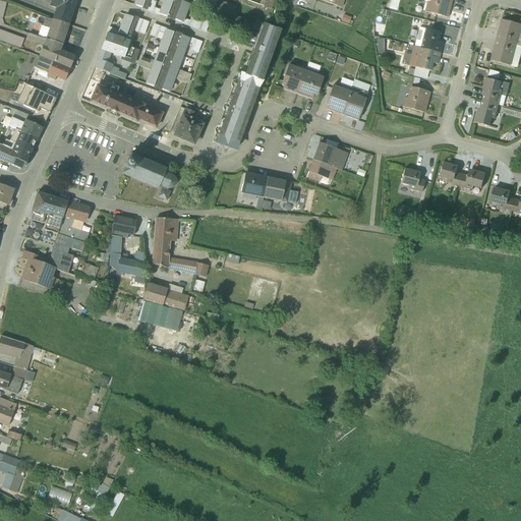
[(74,5),(60,0),(51,0),(49,6),(56,9),(52,19),(68,25),(74,5)]
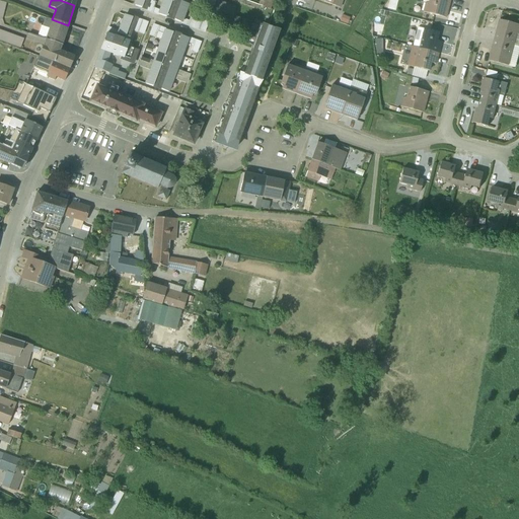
[(135,0),(134,6),(142,9),(143,7),(146,8),(145,11),(151,13),(151,12),(155,1),(153,0),(135,0)]
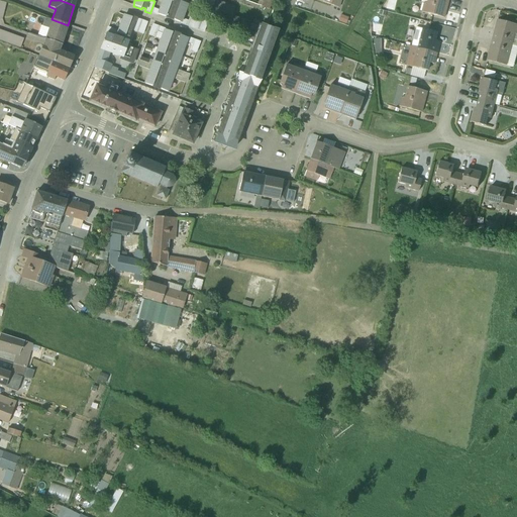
[(172,20),(180,23),(179,24),(203,32),(207,21),(190,15),(188,21),(181,19),(186,4),(174,0),(162,0),(162,3),(154,1),(150,12),(166,18),(167,16),(172,18),(172,20)]
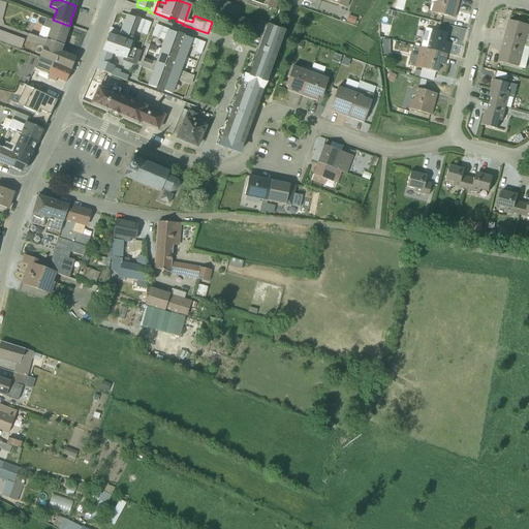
[(193,0),(193,1),(217,9),(219,0),(193,0)]
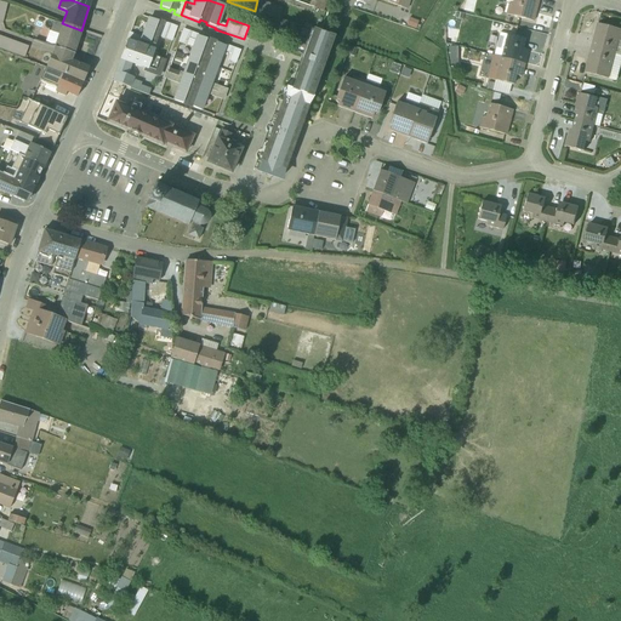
[(326,0),(311,0),(309,6),(323,11),(326,0)]
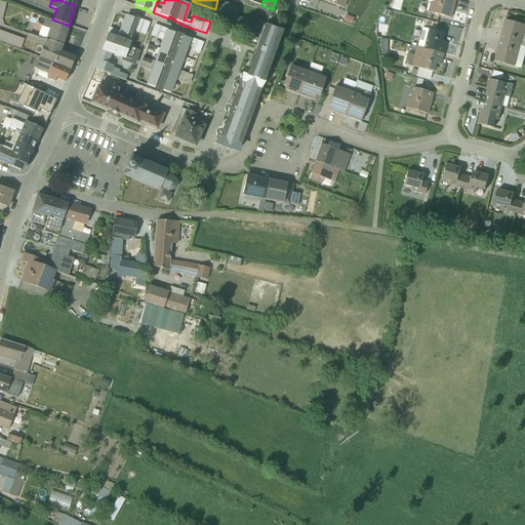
[(356,0),(354,0),(351,10),(361,14),(365,3),(356,0)]
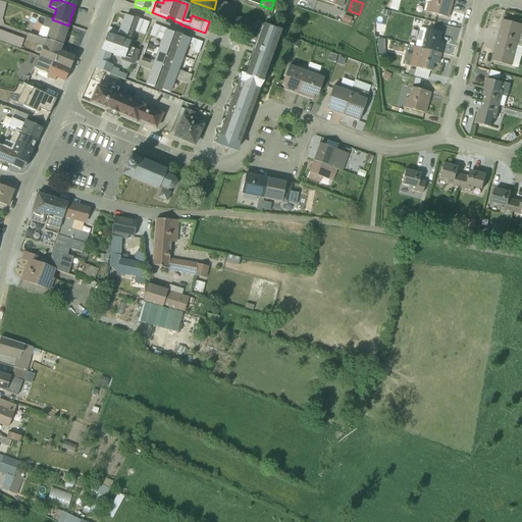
[(449,18),(453,0),(430,0),(429,3),(427,3),(424,12),(425,12),(449,18)]
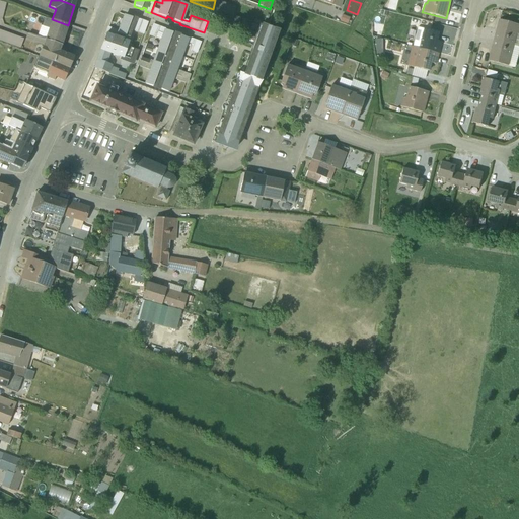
[(352,17),(342,12),(339,18),(349,24),(352,17)]
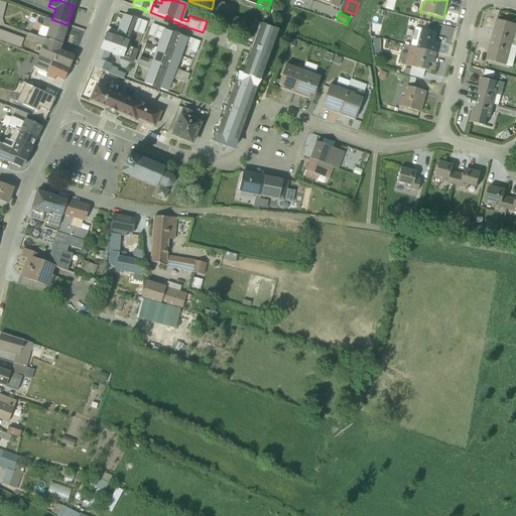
[(135,19),(124,15),(117,33),(128,37),(131,30),(142,35),(147,22),(136,18),(135,19)]
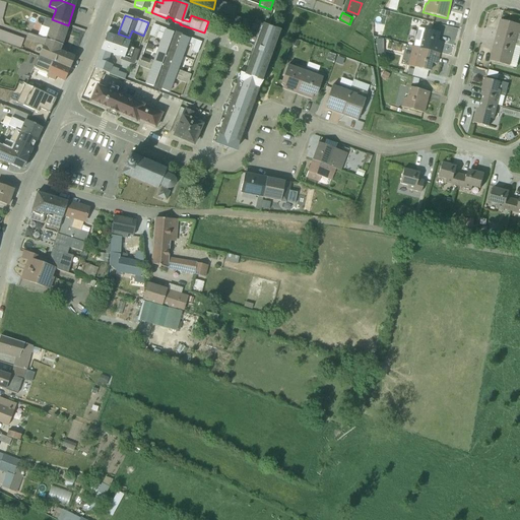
[(62,46),(69,25),(68,25),(52,19),(45,17),(42,26),(41,25),(37,37),(62,46)]
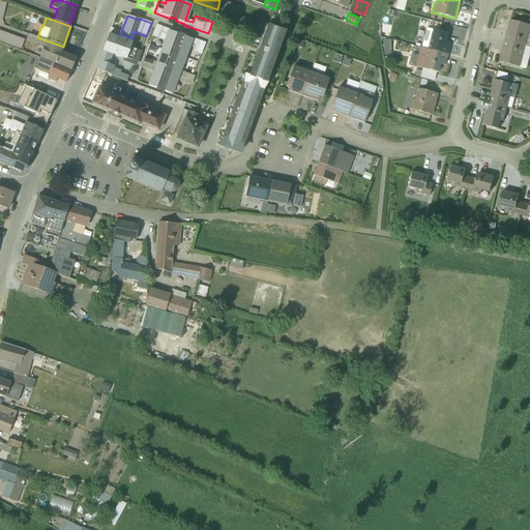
[(529,48),(529,25),(509,21),(504,41),(529,48)]
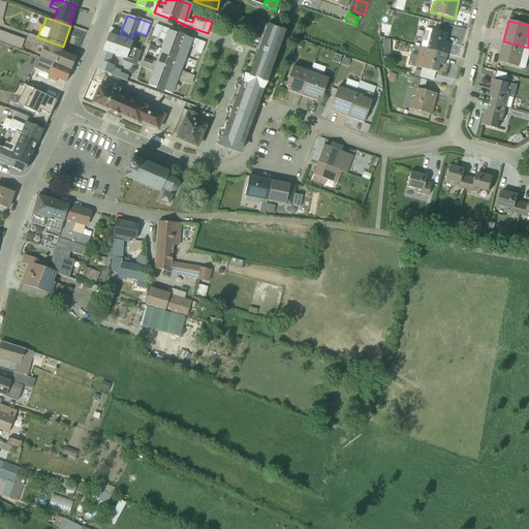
[(148,86),(170,94),(176,81),(190,86),(193,76),(180,71),(184,59),(187,50),(200,55),(205,43),(191,38),(191,39),(182,36),(182,37),(176,35),(177,34),(167,31),(168,30),(155,25),(151,37),(163,42),(156,63),(142,58),(138,67),(153,71),(148,86)]
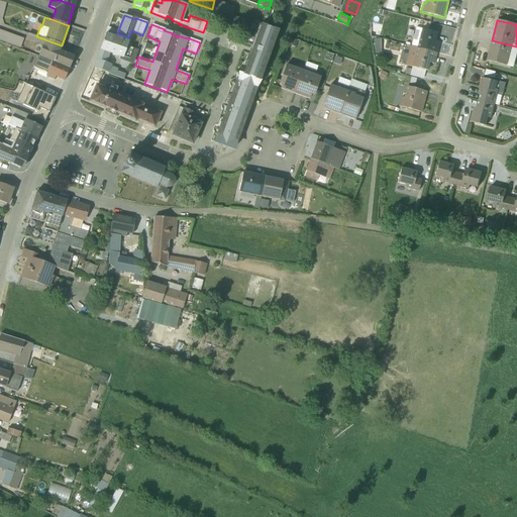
[(276,31),(261,26),(242,75),(259,81),(276,31)]
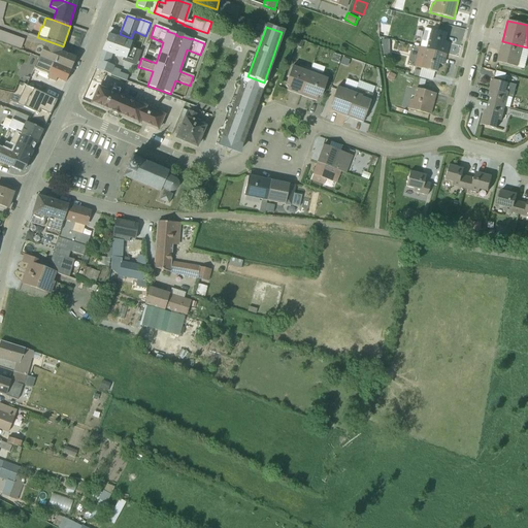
[(123,62),(135,66),(140,52),(139,52),(139,51),(138,54),(128,51),(131,43),(131,42),(118,38),(121,32),(109,28),(106,34),(107,35),(95,69),(126,81),(128,76),(120,73),(120,71),(113,68),(113,66),(109,65),(112,56),(124,60),(123,62)]
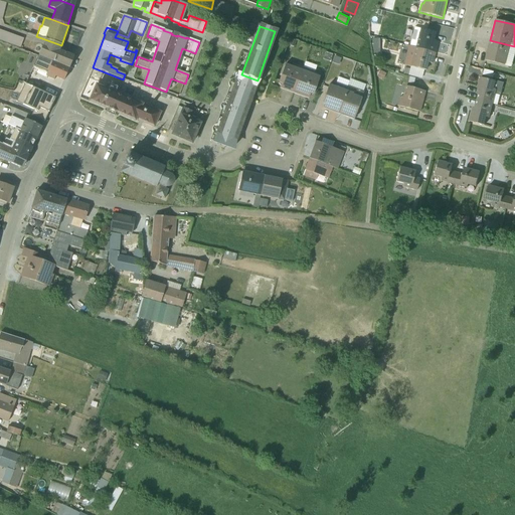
[(436,33),(414,27),(409,46),(435,53),(438,42),(434,41),(436,33)]
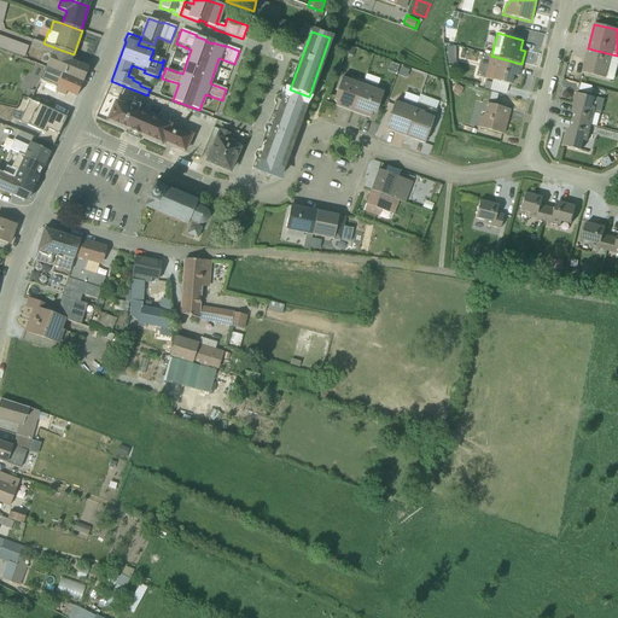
[(28,46),(0,36),(0,48),(23,58),(24,58),(28,46)]
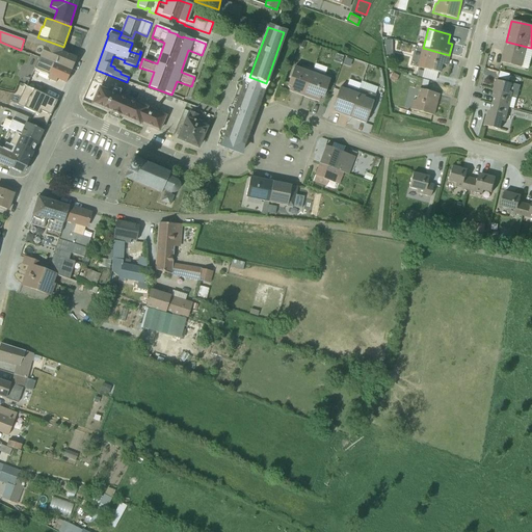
[(46,42),(38,59),(71,71),(76,59),(61,53),(63,48),(46,42)]
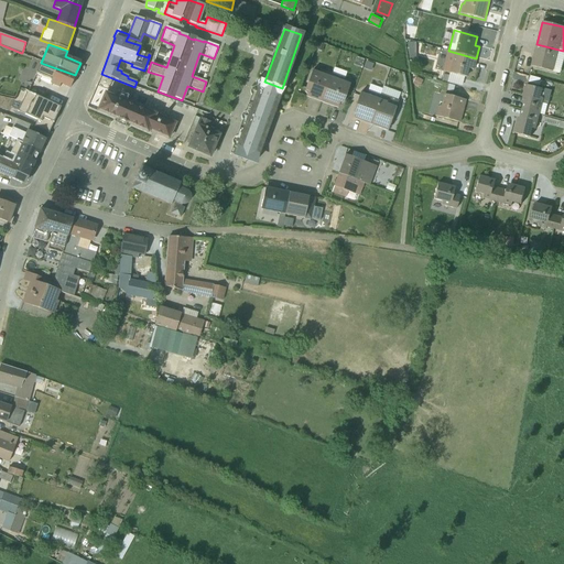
[(563,58),(563,51),(537,44),(531,66),(560,74),(563,58)]
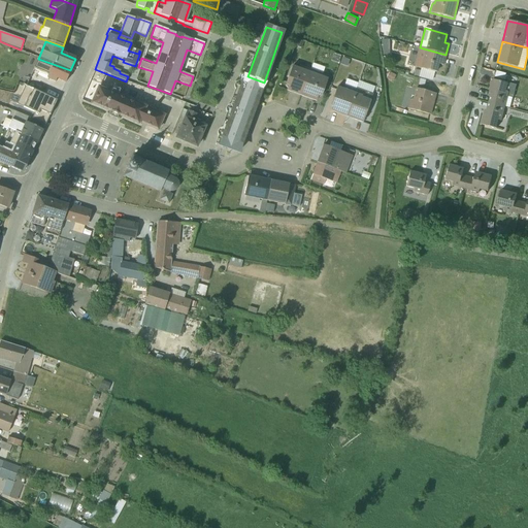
[(419,47),(414,67),(421,68),(418,77),(431,80),(434,72),(436,72),(438,65),(443,66),(446,55),(420,47),(419,47)]
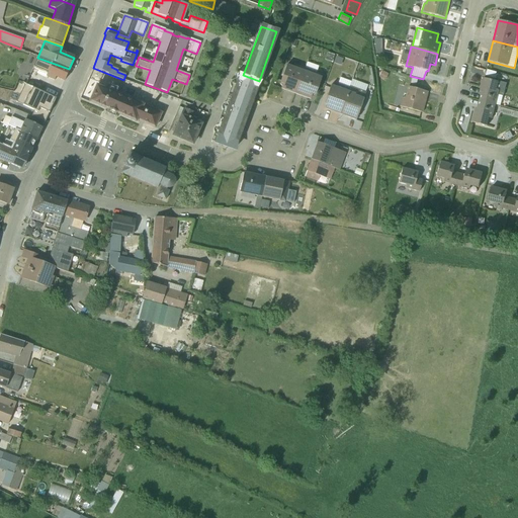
[(334,55),(327,53),(324,60),(332,63),(334,55)]
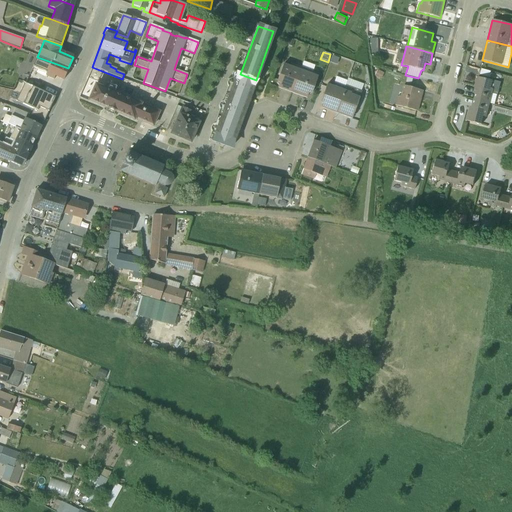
[(332,56),(329,62),(336,65),(339,59),(332,56)]
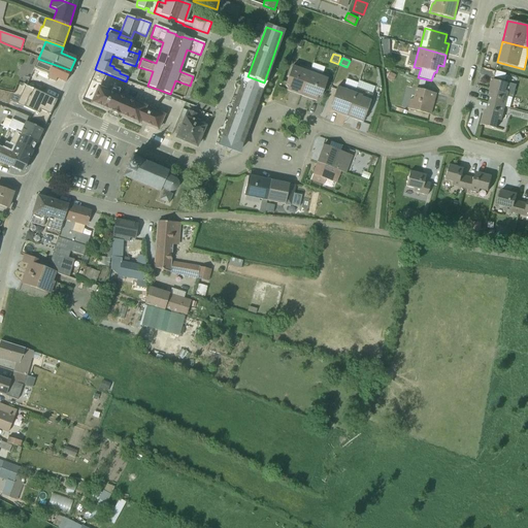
[(38,59),(26,86),(45,95),(51,79),(55,81),(56,78),(65,83),(70,70),(38,59)]
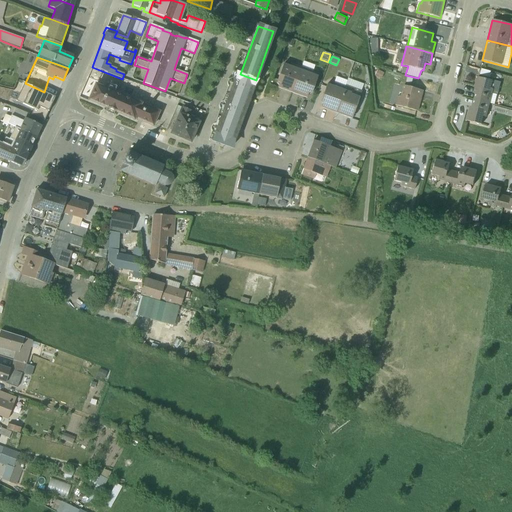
[(291,93),(305,98),(307,94),(310,95),(316,77),(311,75),(314,66),(303,62),(301,67),(291,93)]
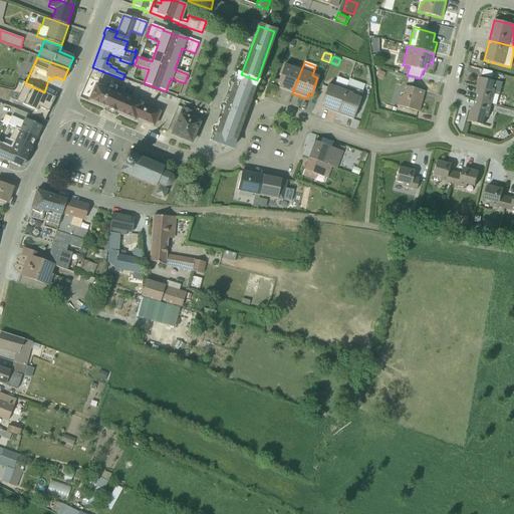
[(280,84),(278,88),(292,93),(302,67),(290,63),(289,66),(284,64),(277,83),(280,84)]
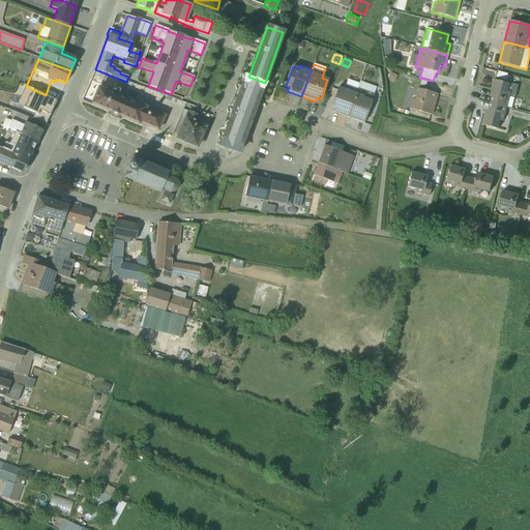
[(390,72),(387,79),(393,82),(396,76),(390,72)]
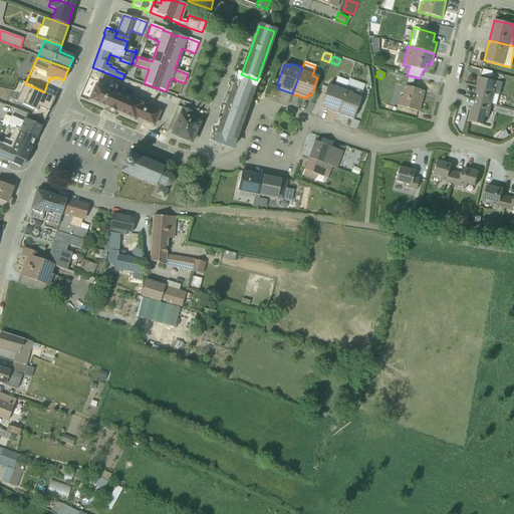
[(232,149),(257,80),(241,74),(234,71),(231,79),(230,80),(229,80),(228,81),(228,82),(227,84),(227,85),(228,86),(228,87),(223,102),(222,102),(221,103),(220,104),(219,105),(219,106),(219,107),(220,109),(215,124),(214,125),(213,125),(212,126),(211,127),(211,129),(211,131),(211,132),(212,133),(209,141),(232,149)]
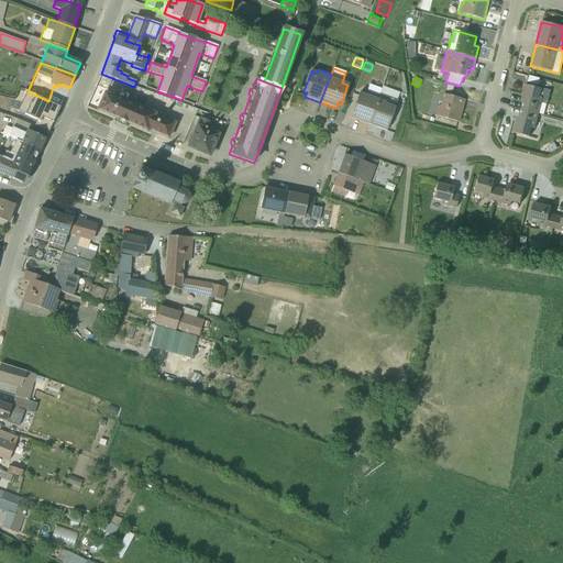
[(368,125),(381,89),(368,85),(365,96),(359,94),(351,113),(354,114),(353,120),(368,125)]
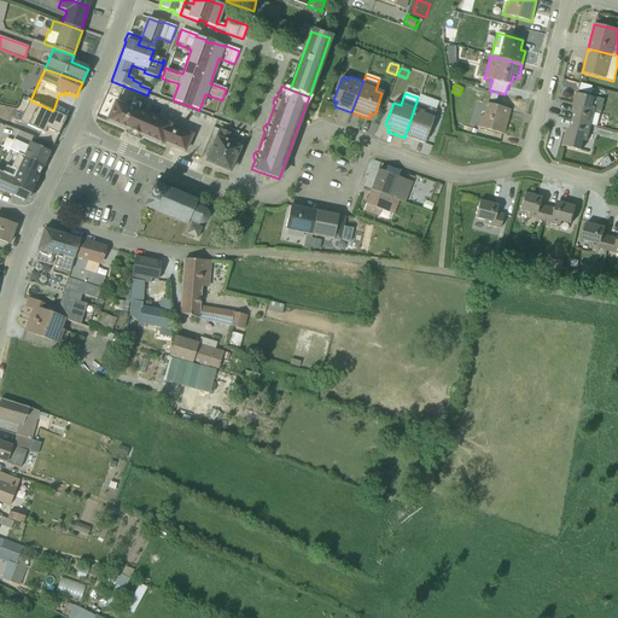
[(490,93),(488,103),(495,105),(497,94),(490,93)]
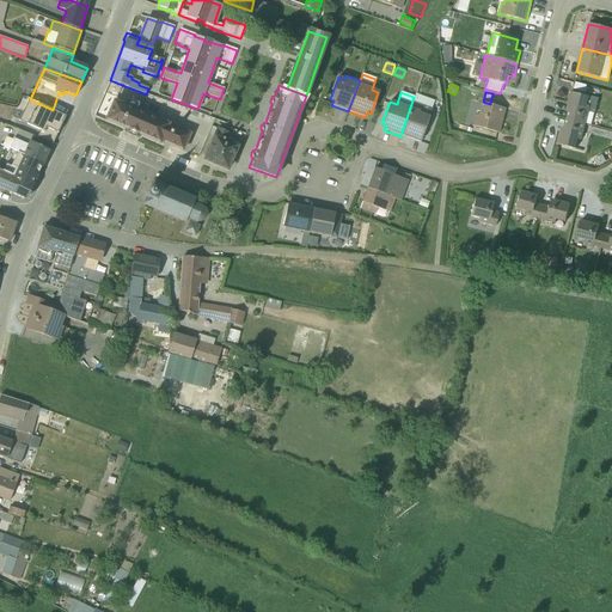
[(570,104),(567,120),(586,124),(588,112),(594,114),(598,99),(571,92),(568,103),(570,104)]
